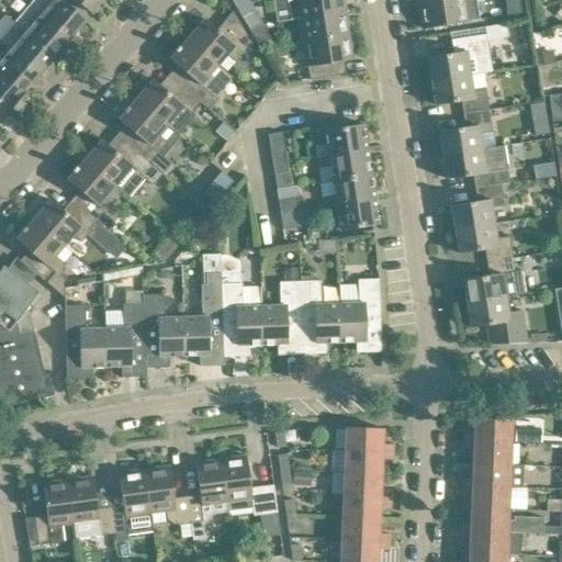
[(74,33),(86,20),(63,0),(33,0),(30,3),(40,12),(71,40),(76,35),(74,33)]
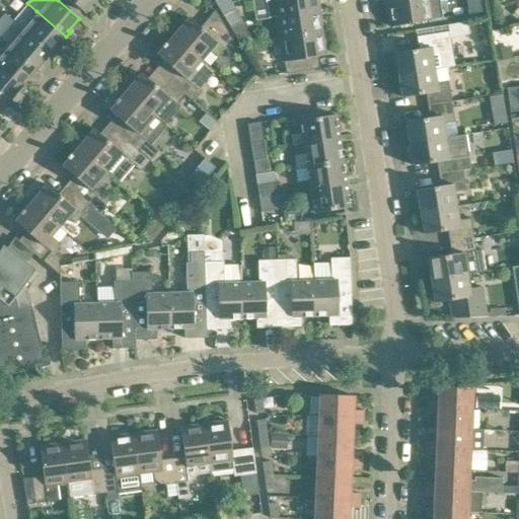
[(69,0),(84,12),(94,0),(95,0),(97,1),(97,0),(69,0)]
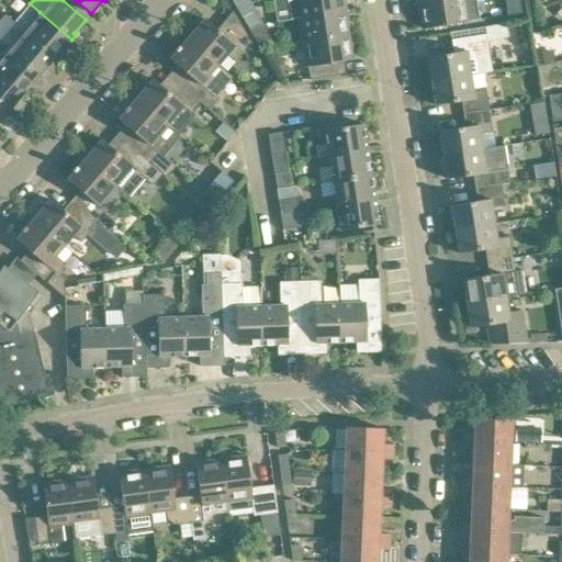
[(234,0),(233,1),(238,9),(249,2),(248,0),(234,0)]
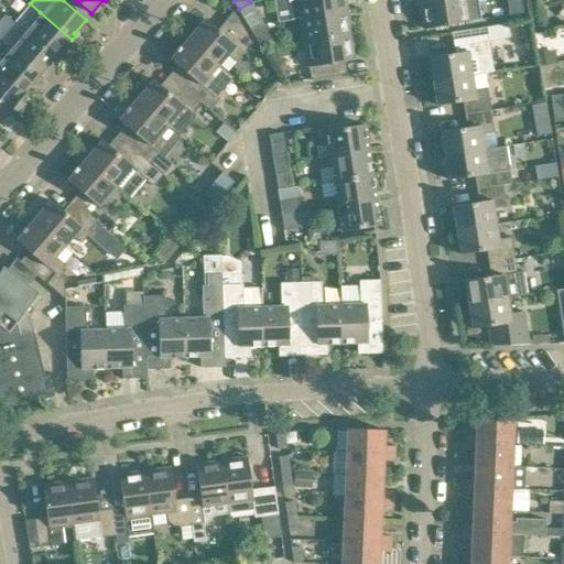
[(344,0),(286,0),(291,20),(301,19),(346,12),(344,0)]
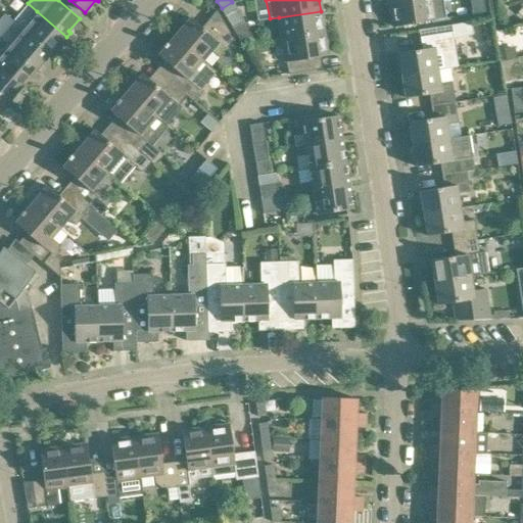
[(415,0),(390,4),(393,27),(435,20),(447,18),(443,0),(415,0)]
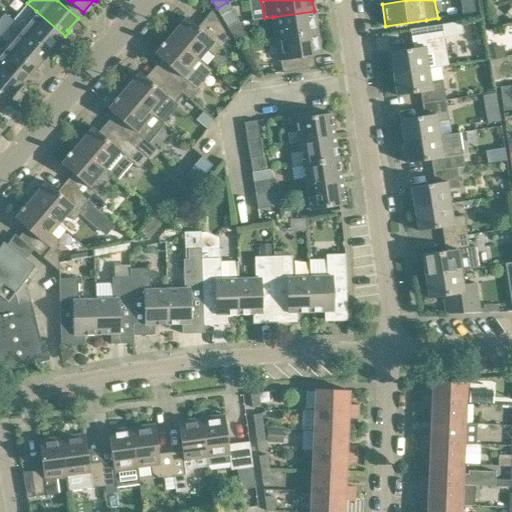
[(227,2),(217,8),(221,16),(232,9),(227,2)]
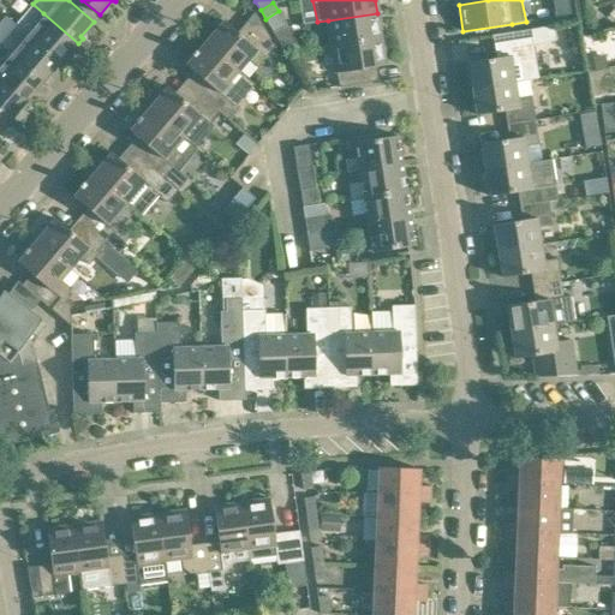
[(78,43),(43,13),(33,4),(16,24),(17,25),(27,34),(60,61),(72,47),(75,48),(78,43)]
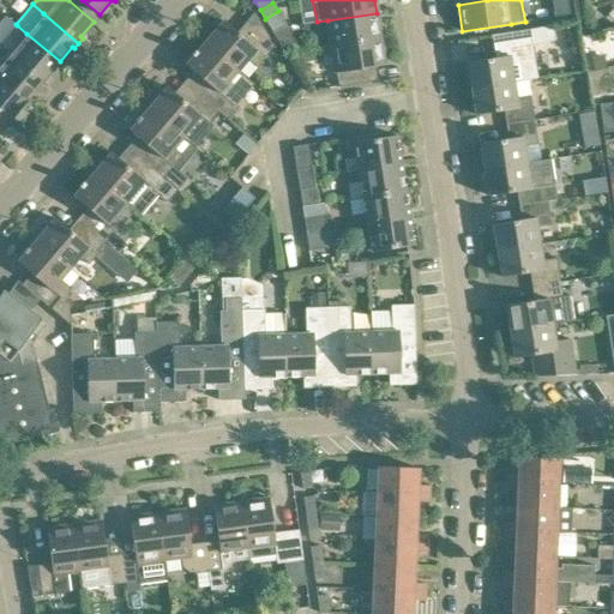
[(377,13),(327,20),(332,46),(381,38),(377,13)]
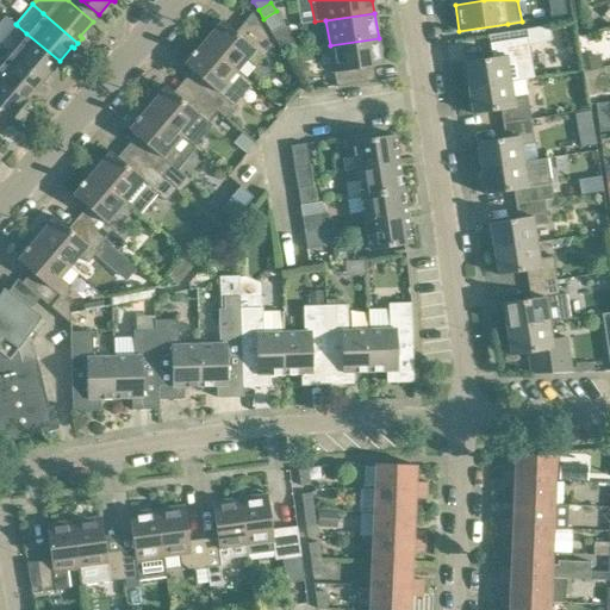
[(222,22),(204,43),(237,72),(247,60),(255,67),(273,47),(257,19),(241,37),(222,22)]
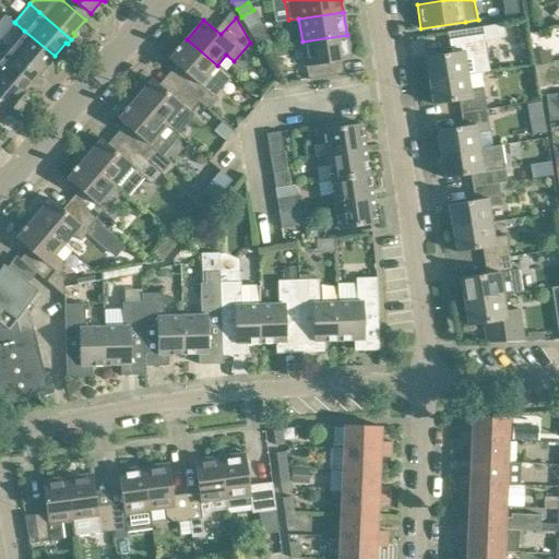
[(546,19),(532,22),(533,32),(547,30),(546,19)]
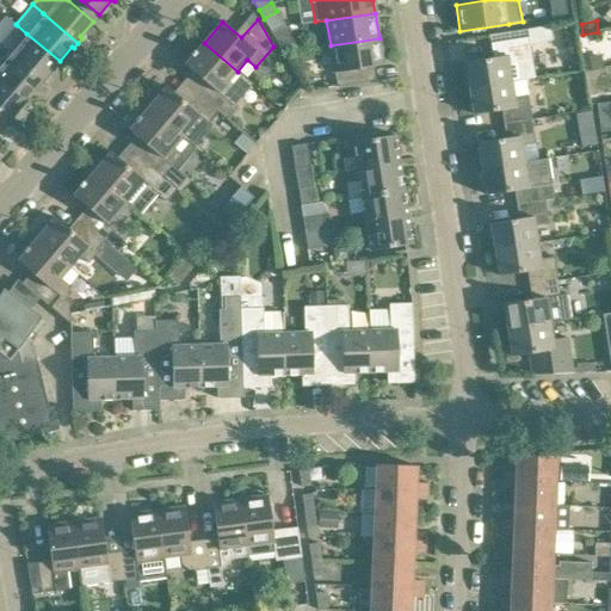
[(60,61),(26,34),(17,25),(0,44),(44,82),(49,78),(47,76),(60,61)]
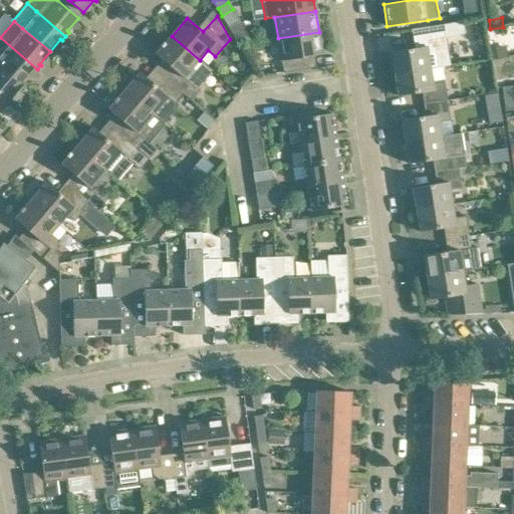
[(462,21),(444,24),(445,31),(446,36),(464,33),(462,21)]
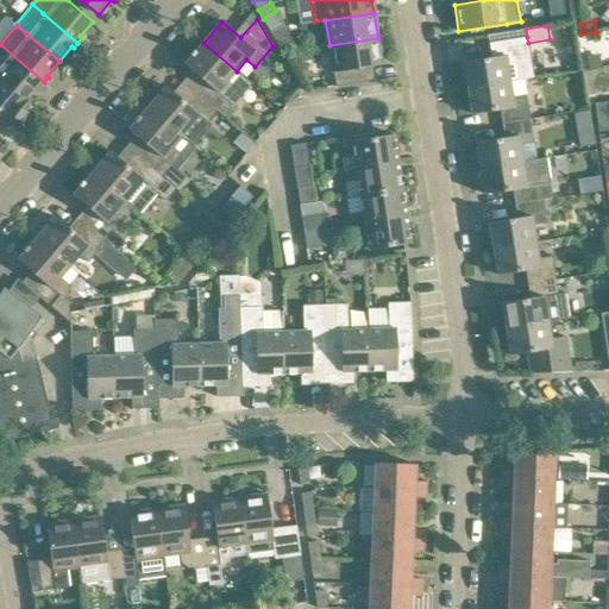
[(290,39),(289,26),(278,27),(271,32),(278,46),(290,44),(290,39)]
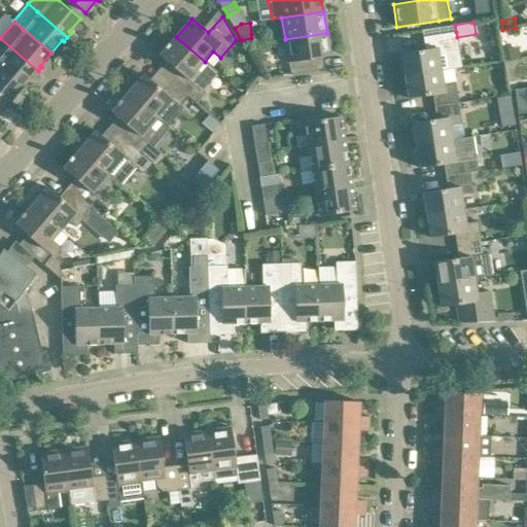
[(425,49),(401,54),(405,76),(442,70),(462,67),(459,54),(457,37),(456,32),(444,34),(423,37),(425,49)]
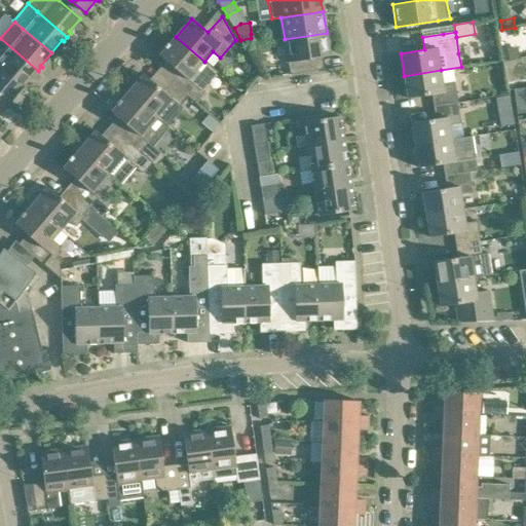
[(327,33),(285,39),(290,75),(324,70),(322,58),(330,57),(327,33)]
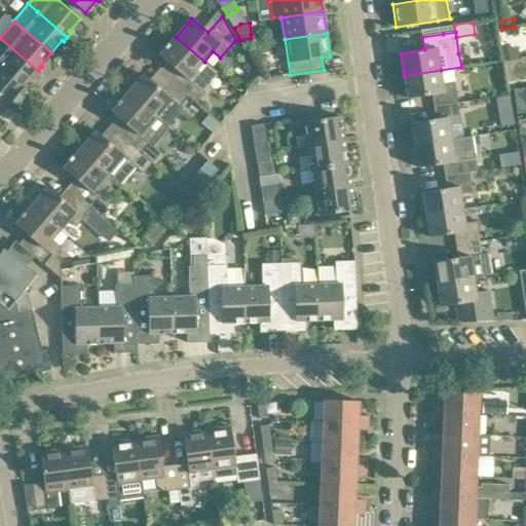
[(176,70),(167,79),(188,96),(187,97),(195,103),(203,92),(201,90),(217,73),(203,62),(204,62),(176,37),(168,44),(167,43),(163,47),(165,48),(159,55),(176,70)]
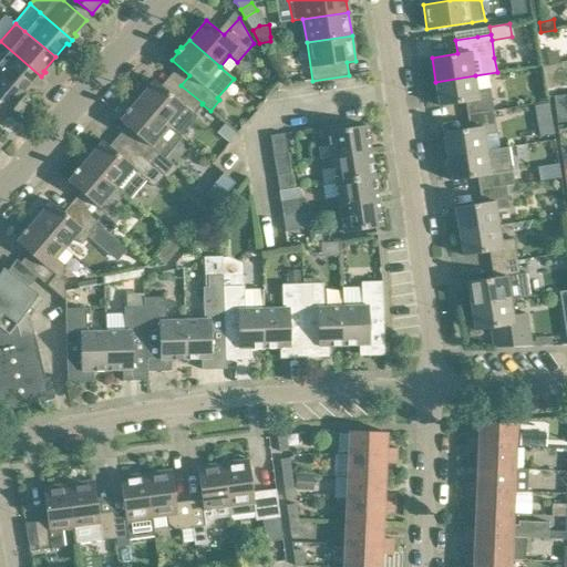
[(0,41),(0,73),(23,93),(35,80),(37,81),(41,76),(0,41)]
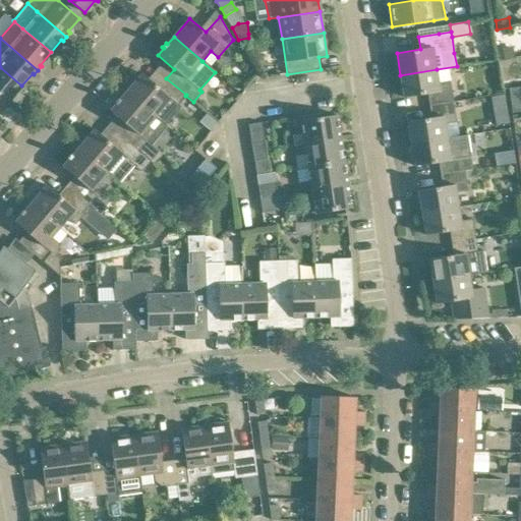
[(497,50),(499,61),(514,58),(512,47),(497,50)]
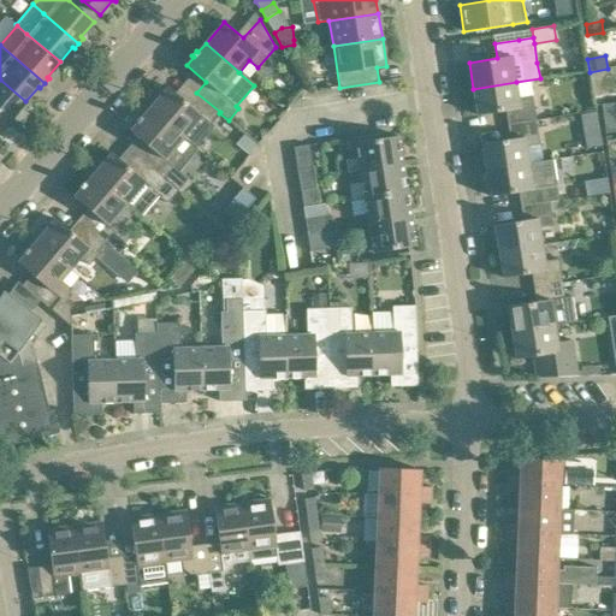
[(0,114),(11,123),(15,118),(12,117),(25,101),(0,80),(0,114)]
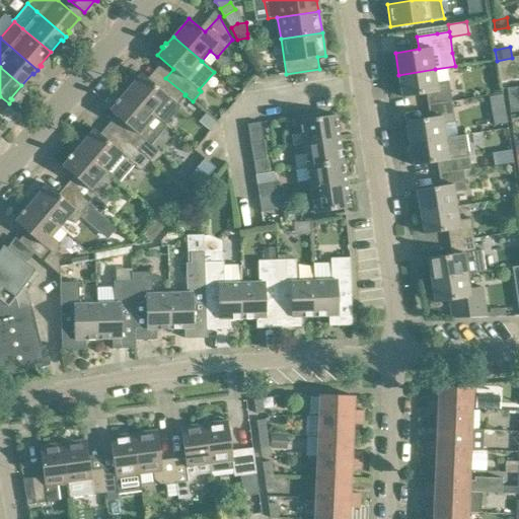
[(435,69),(398,75),(402,97),(426,93),(428,105),(452,101),(449,81),(437,83),(435,69)]
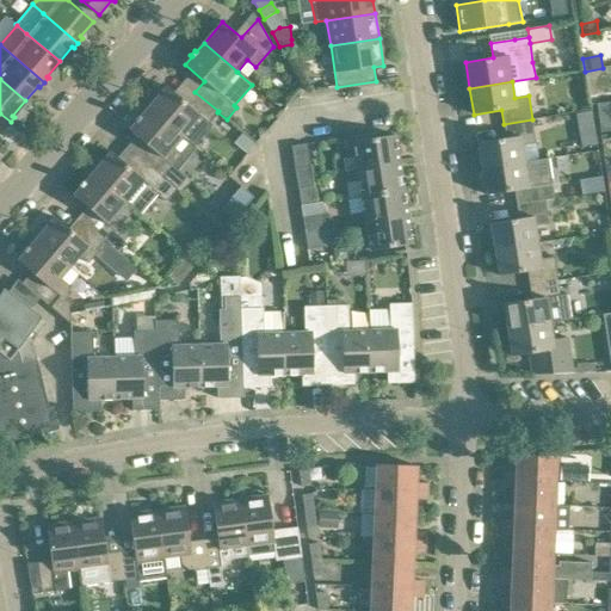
[(167,86),(148,107),(181,136),(193,147),(213,125),(209,122),(217,112),(218,111),(195,92),(186,103),(167,86)]
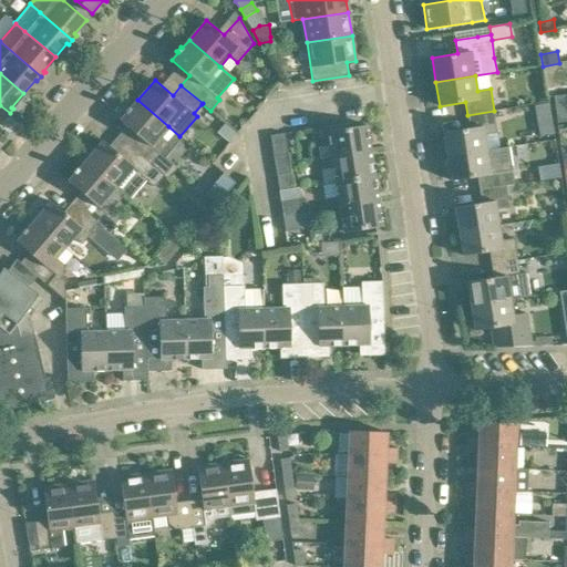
[(566,120),(566,96),(566,94),(554,95),(556,122),(566,120)]
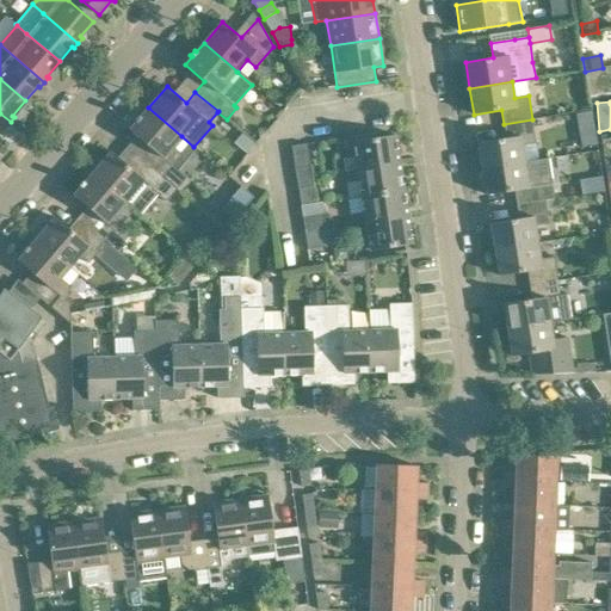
[(148,147),(140,156),(177,189),(186,178),(172,166),(180,155),(172,148),(181,136),(148,107),(140,117),(139,116),(135,119),(136,122),(129,130),(148,147)]
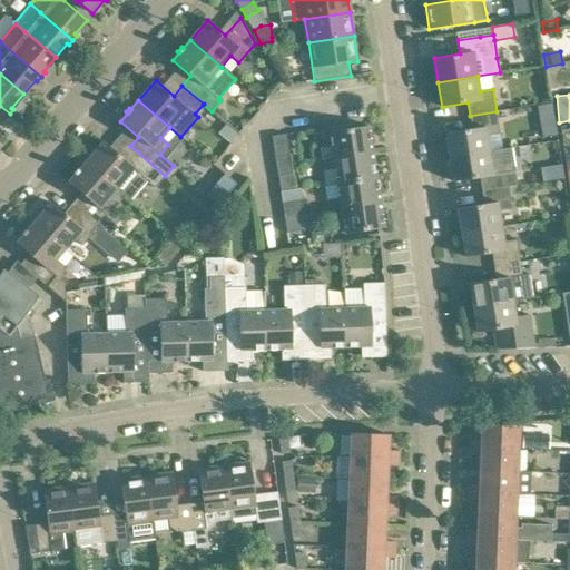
[(548,104),(536,106),(539,121),(551,120),(548,104)]
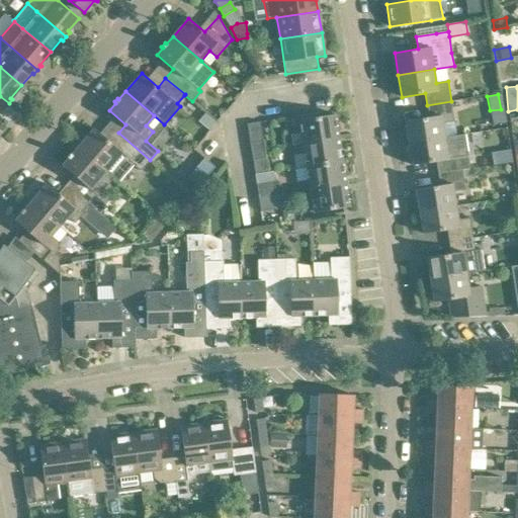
[(0,96),(0,110),(4,106),(5,108),(9,103),(0,96)]
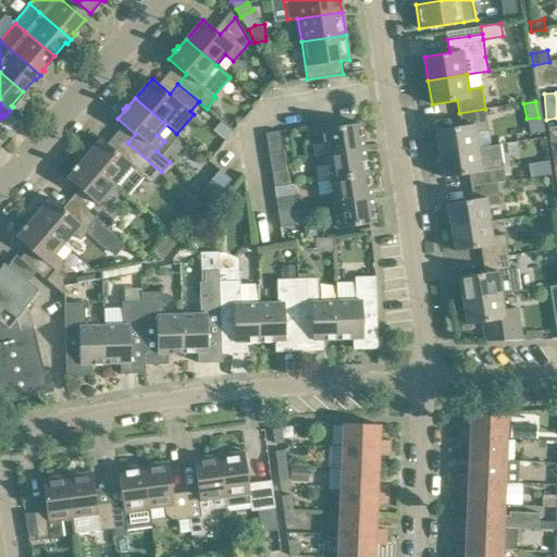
[(435,131),(440,155),(478,148),(475,133),(489,131),(485,109),(459,113),(461,126),(435,131)]
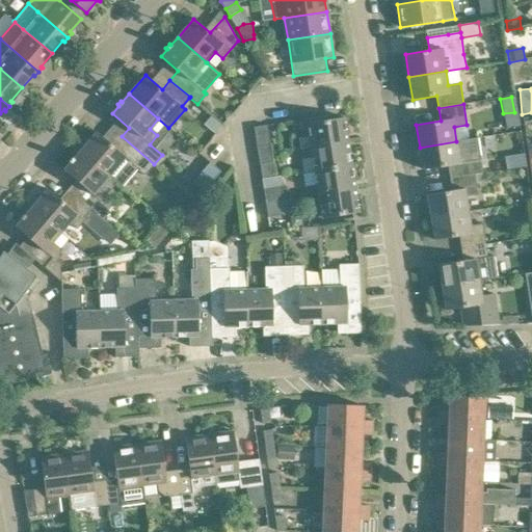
[(310,137),(298,139),(299,150),(312,148),(347,141),(344,117),(329,120),(308,124),(310,137)]
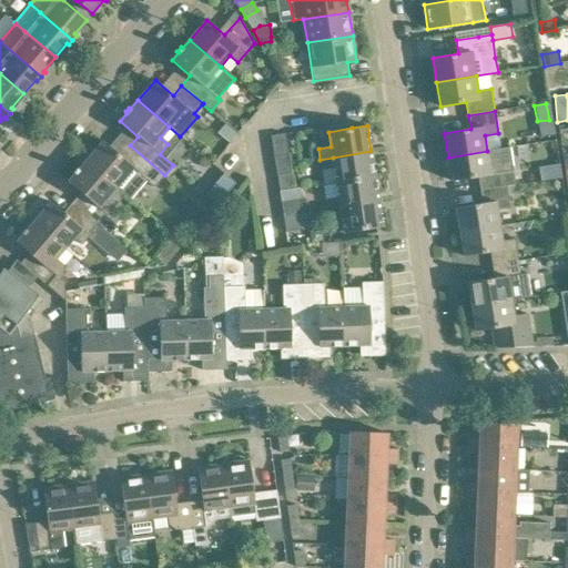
[(271,137),(274,158),(276,166),(290,164),(288,155),(285,134),(271,137)]
